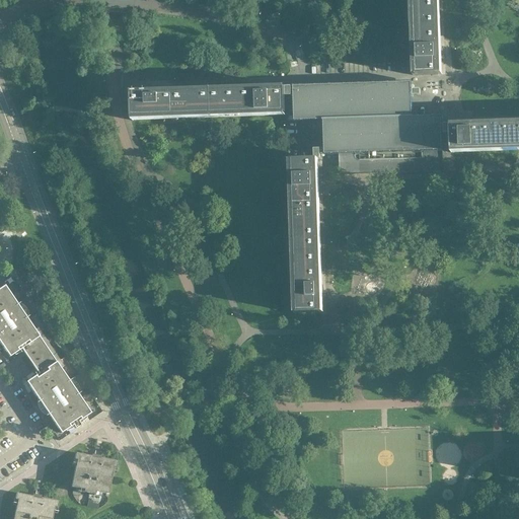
[(438,49),(436,0),(411,0),(414,75),(417,75),(439,75),(438,57),(440,57),(441,55),(441,49),(438,49)]
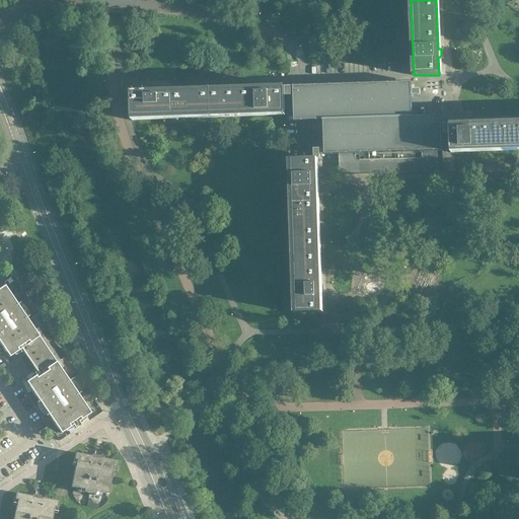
[(442,150),(442,117),(413,117),(412,82),(292,86),(292,99),(294,99),(295,121),(324,120),(325,154),(340,154),(341,174),(414,172),(443,171),(442,150)]
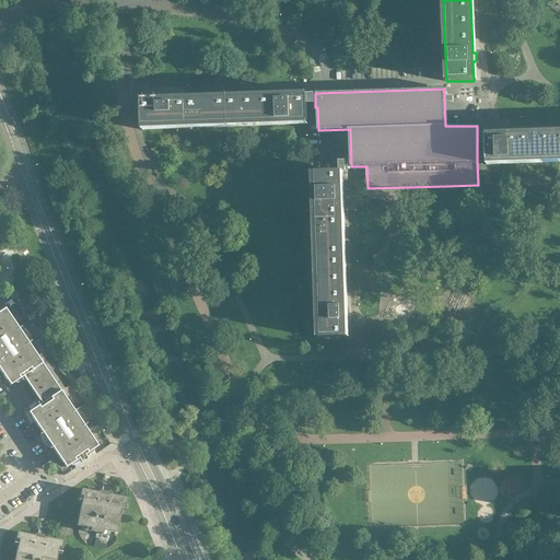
[(308,121),(307,104),(307,96),(288,97),(288,96),(287,94),(280,95),(280,97),(170,102),(170,101),(167,98),(162,98),(162,102),(142,103),(143,127),(143,130),(308,125),(308,121)]
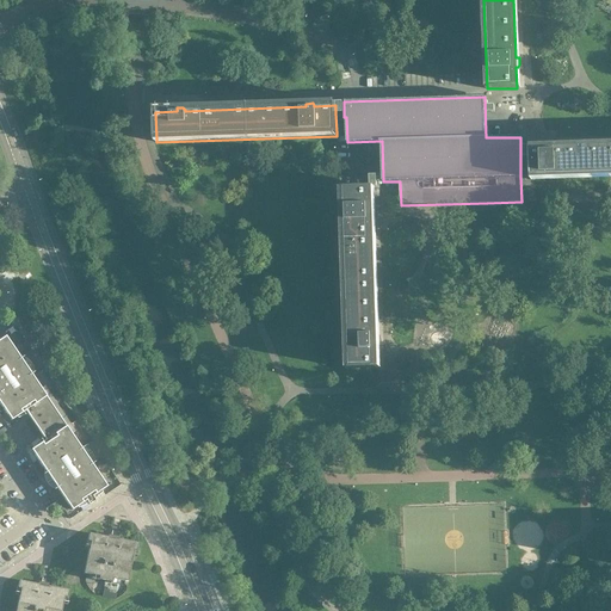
[(610,143),(588,144),(531,147),(531,146),(530,146),(530,149),(531,177),(531,180),(532,180),(532,179),(590,178),(603,177),(610,177),(610,143)]
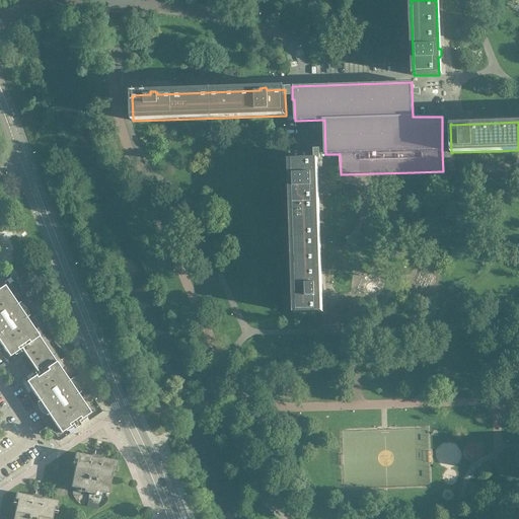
[(319,287),(316,183),(318,183),(318,178),(315,177),(315,159),(292,160),(290,160),(295,313),(298,313),(320,312),(319,293),(322,293),(322,288),(319,287)]
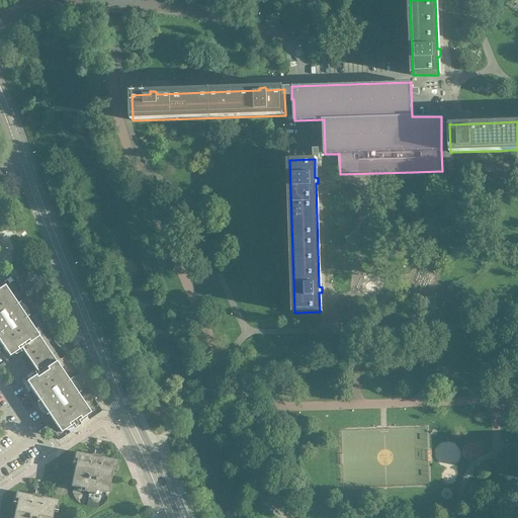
[(0,325),(22,311),(17,304),(5,285),(0,287),(0,325)]
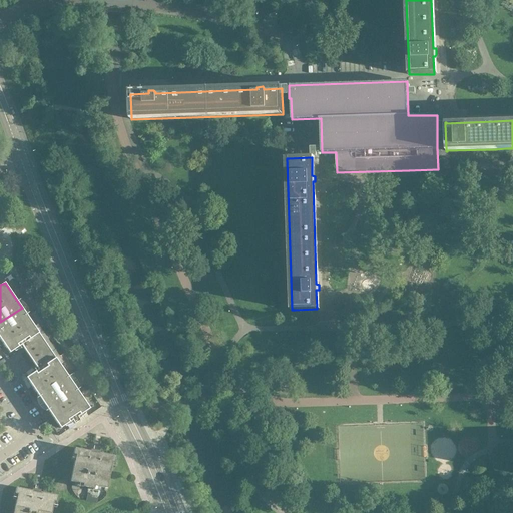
[(47,346),(27,316),(22,308),(0,322),(0,339),(9,353),(21,345),(30,358),(47,346)]
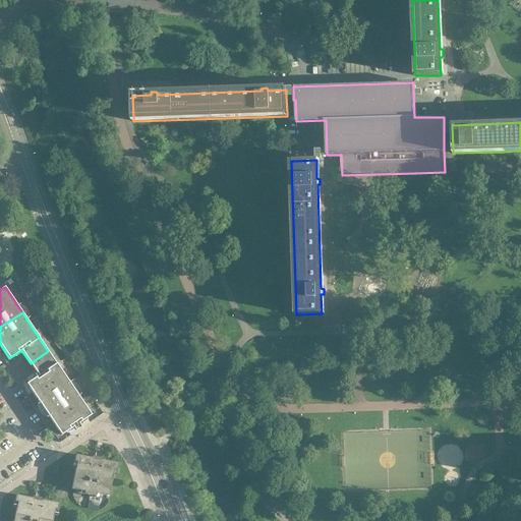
[(73,389),(57,363),(48,351),(31,363),(39,375),(26,384),(44,409),(73,389)]
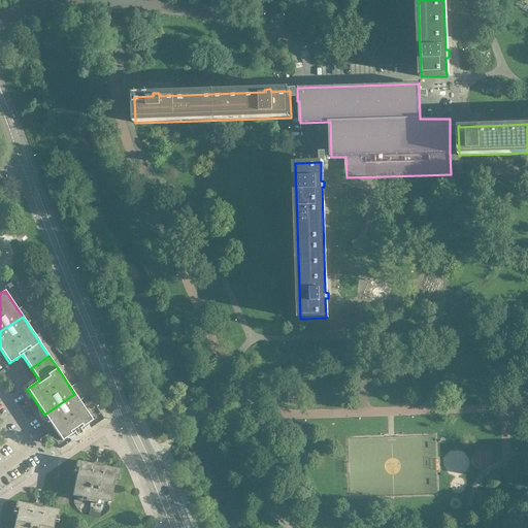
[(93,421),(80,403),(74,394),(44,415),(62,441),(74,432),(77,436),(83,432),(80,429),(93,421)]
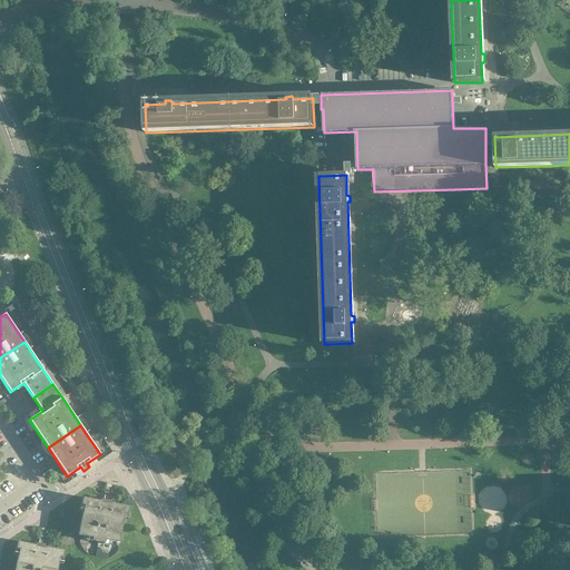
[(119,543),(124,518),(126,519),(129,507),(110,503),(110,504),(104,503),(104,502),(82,498),(80,510),(84,510),(78,536),(92,538),(91,540),(105,543),(105,540),(119,543)]
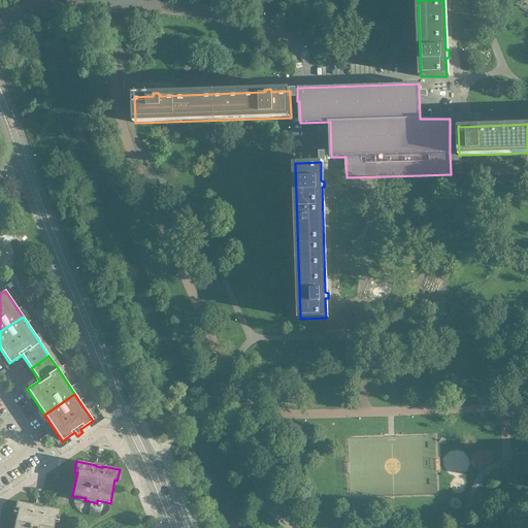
[(53,527),(55,521),(57,521),(59,510),(42,506),(41,508),(36,506),(36,505),(17,502),(14,513),(17,514),(13,527),(53,527)]
